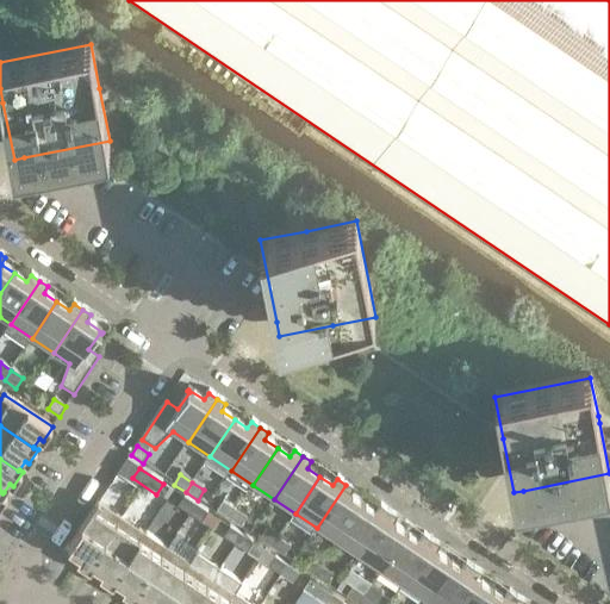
[(338,542),(363,505),(350,497),(354,490),(346,485),(317,528),(338,542)]
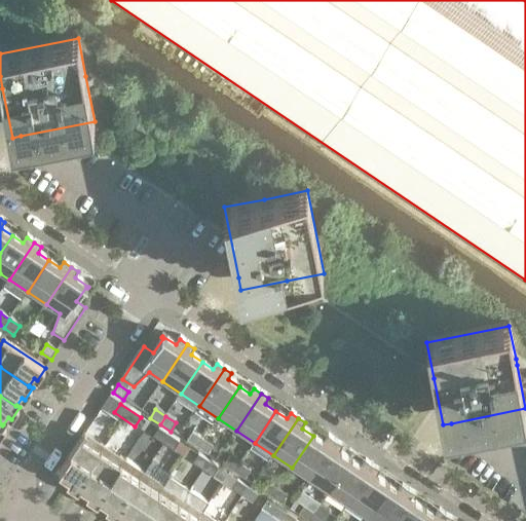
[(180,444),(159,430),(153,439),(174,452),(180,444)]
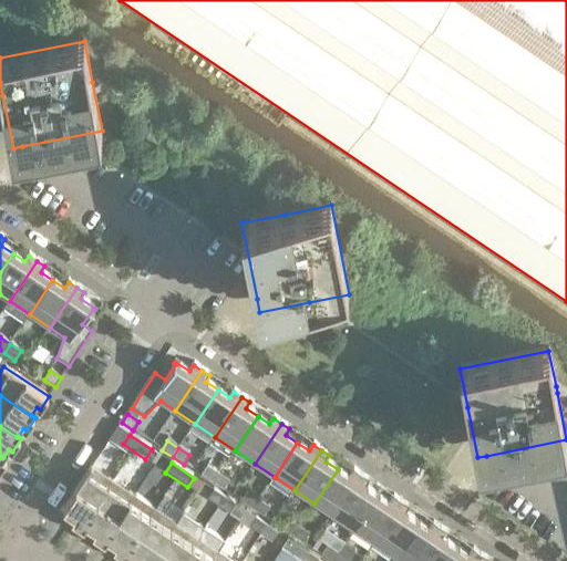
[(213,484),(218,475),(207,467),(202,476),(213,484)]
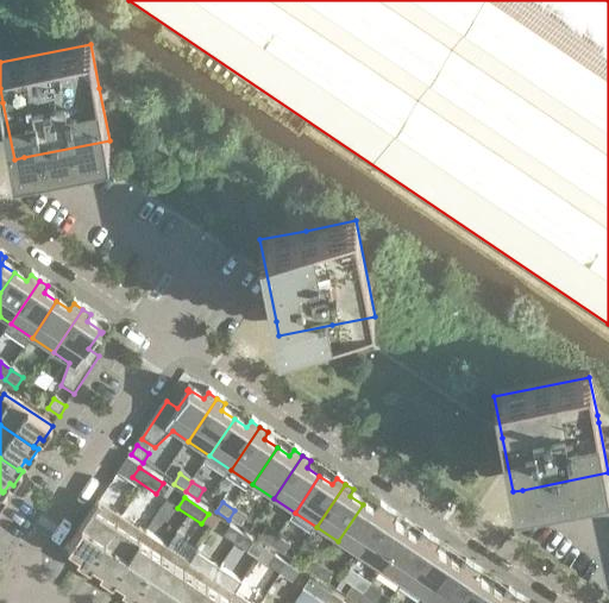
[(89,567),(121,520),(98,503),(68,548),(80,556),(76,559),(89,567)]
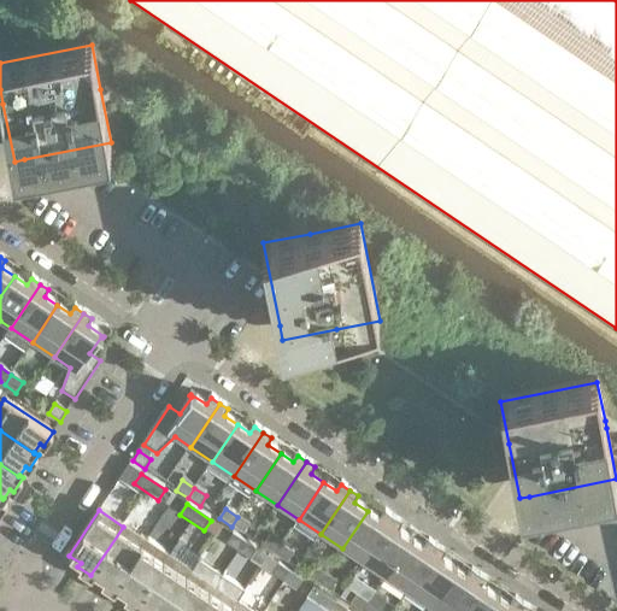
[(364,563),(393,520),(386,513),(380,520),(368,511),(342,548),(364,563)]
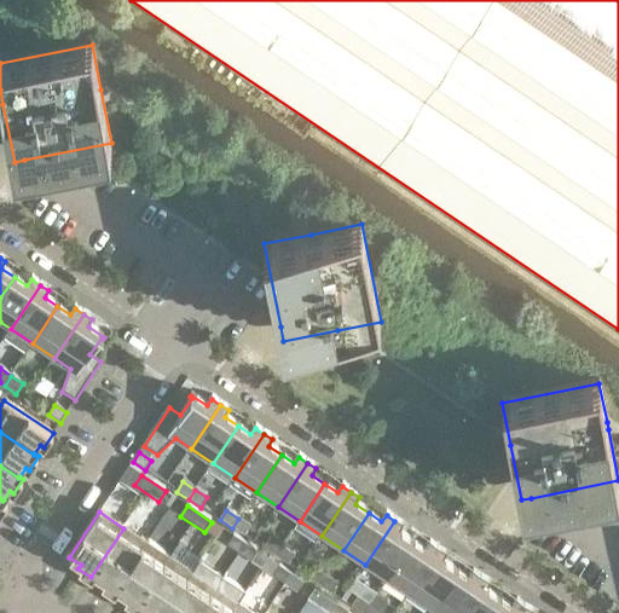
[(244,537),(250,526),(238,519),(232,528),(244,537)]
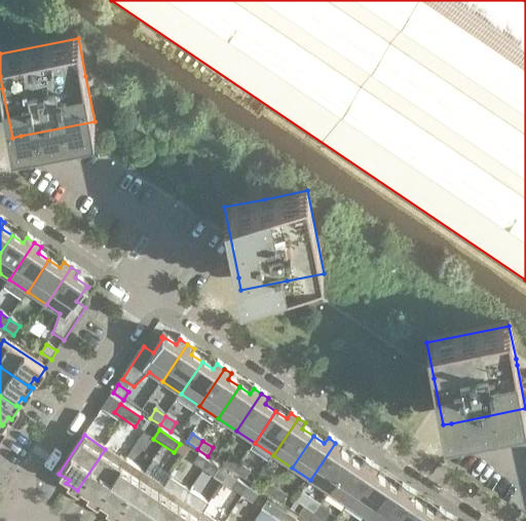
[(329,492),(350,460),(340,453),(343,447),(335,443),(310,480),(329,492)]
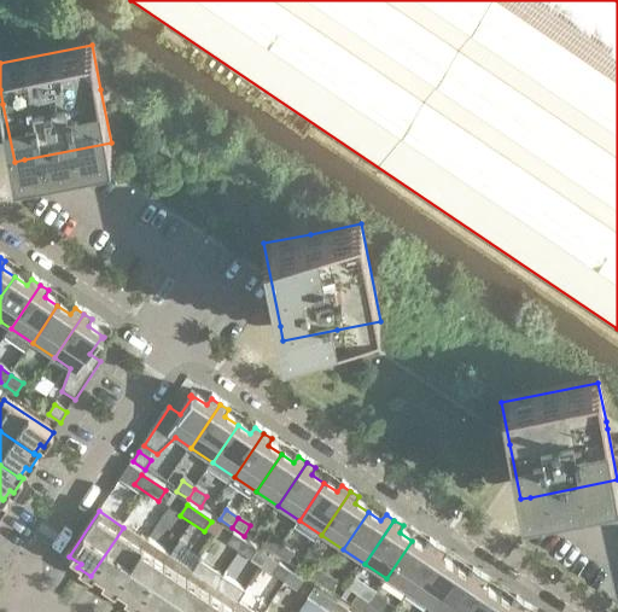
[(114,592),(146,542),(123,528),(91,576),(92,577),(94,573),(104,580),(100,583),(114,592)]
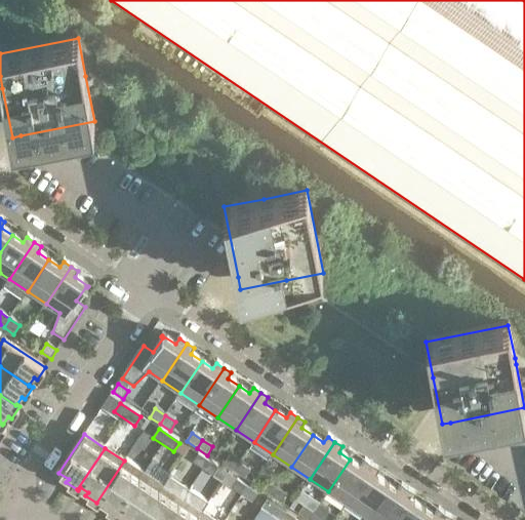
[(218,469),(198,455),(193,464),(212,477),(218,469)]
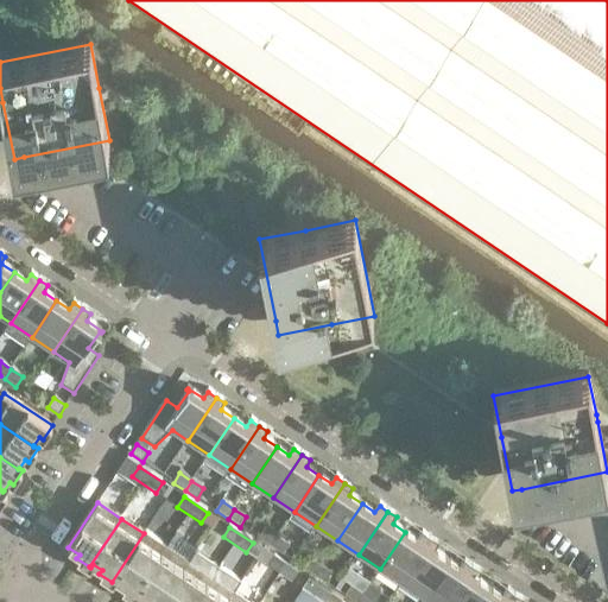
[(271,547),(277,538),(265,530),(259,539),(271,547)]
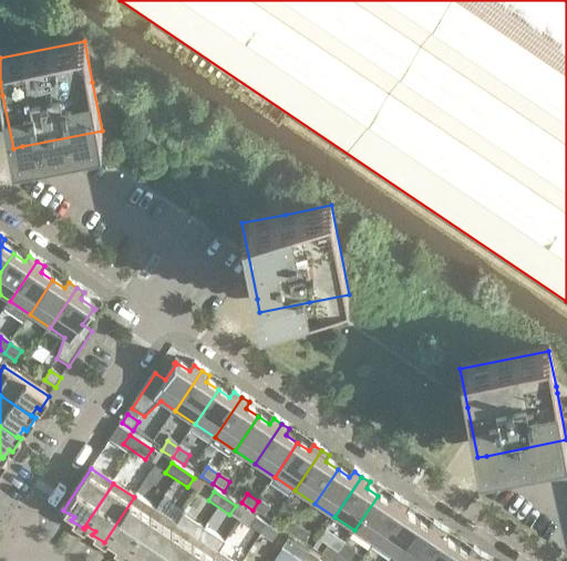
[(374,543),(401,504),(394,498),(389,504),(378,496),(354,530),(374,543)]
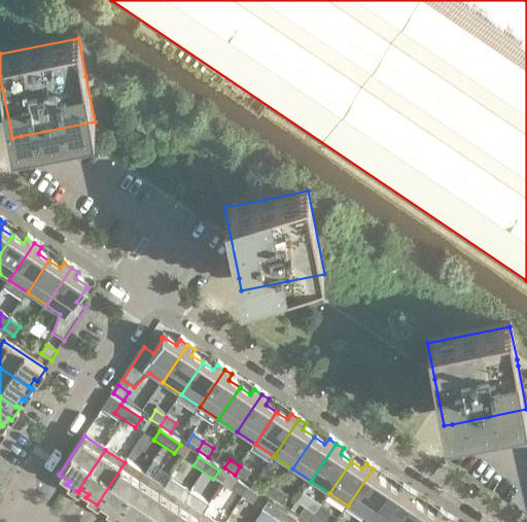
[(116,518),(144,476),(125,462),(97,505),(98,506),(100,502),(107,507),(105,511),(116,518)]
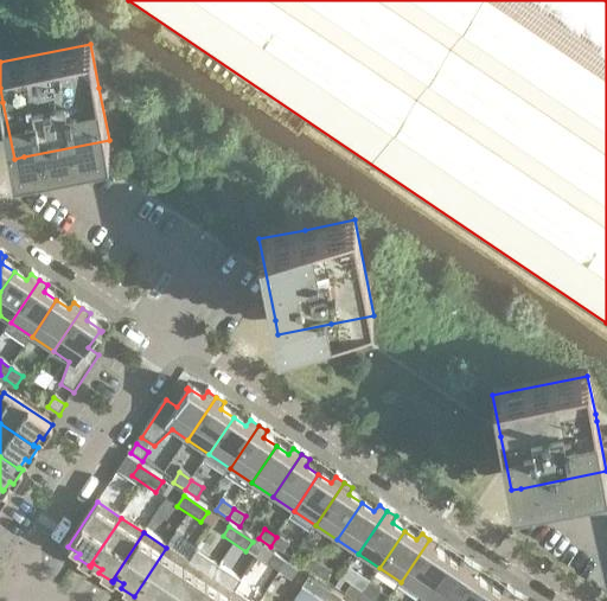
[(282,555),(288,544),(276,537),(270,547),(282,555)]
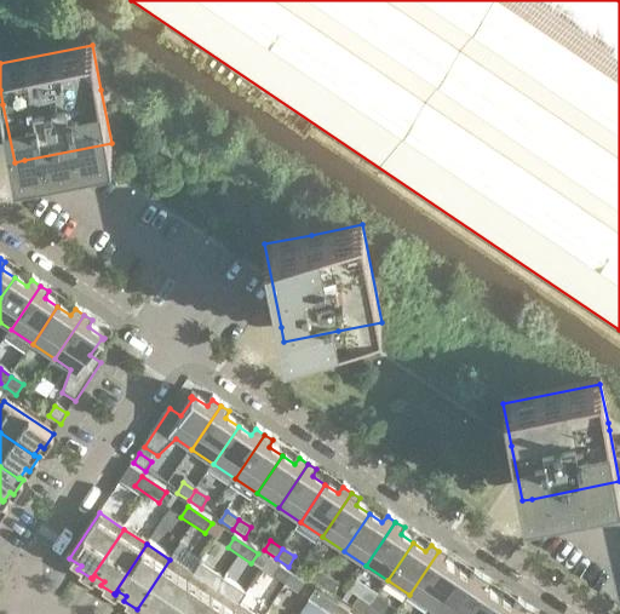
[(431,609),(457,572),(445,563),(448,556),(438,551),(409,595),(431,609)]
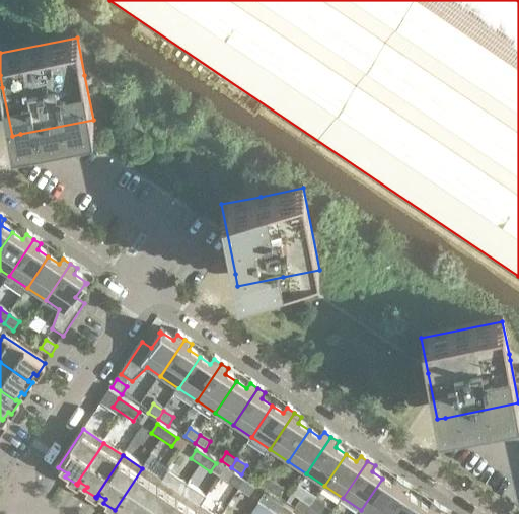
[(139,513),(161,482),(142,468),(115,510),(116,510),(118,507),(125,512),(124,513),(139,513)]
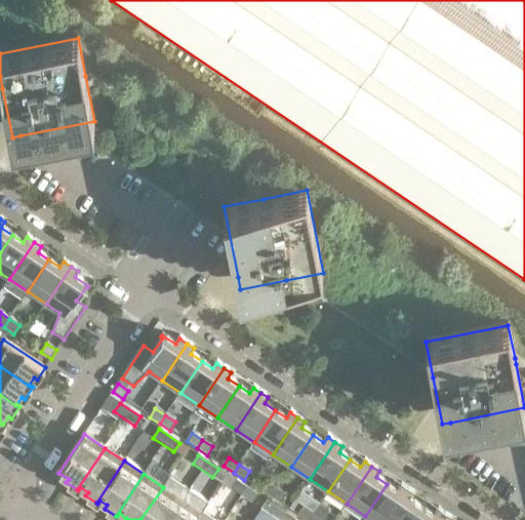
[(257,494),(237,481),(232,490),(251,504),(257,494)]
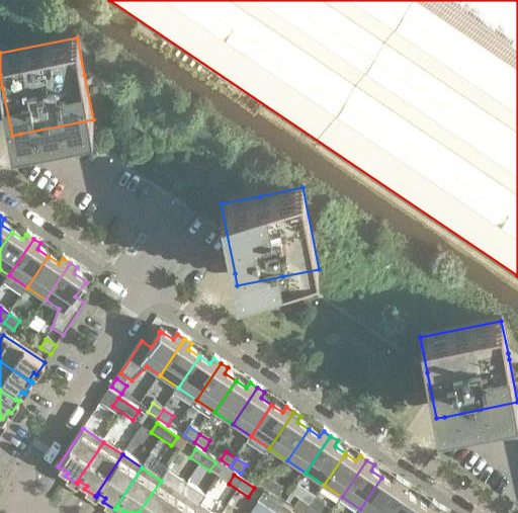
[(267,491),(273,483),(263,476),(257,484),(267,491)]
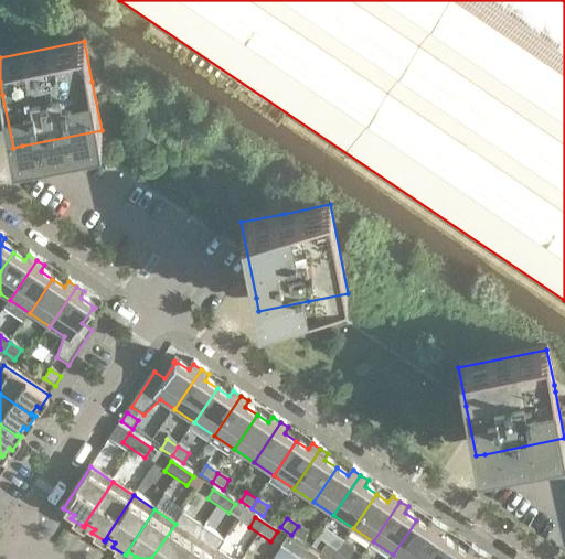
[(418,558),(439,528),(433,523),(427,528),(416,520),(393,555),(398,558),(418,558)]
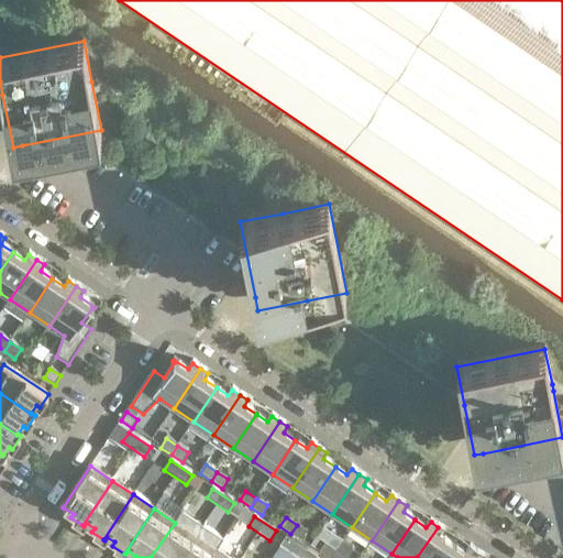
[(181,557),(196,536),(175,523),(151,557),(181,557)]
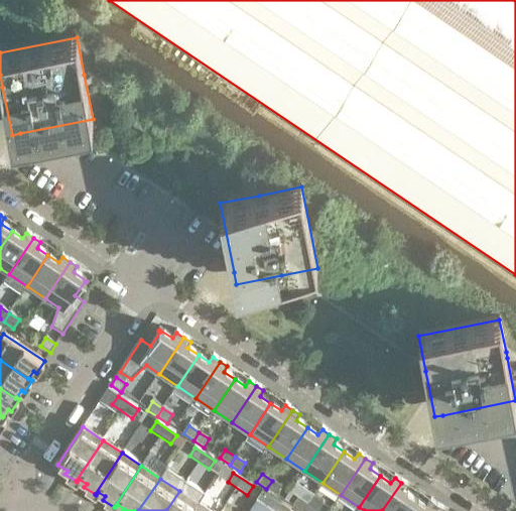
[(276,496),(282,487),(272,481),(266,489),(276,496)]
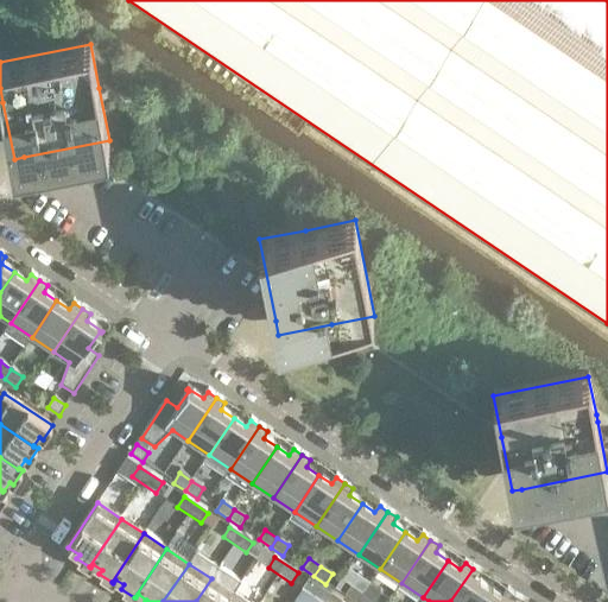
[(482,601),(491,589),(477,581),(482,574),(473,569),(450,601),(482,601)]
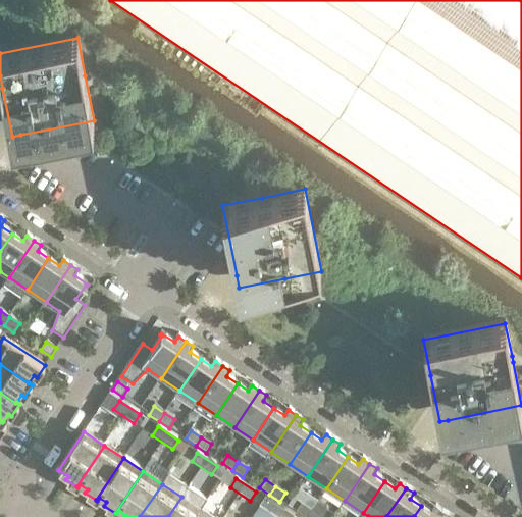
[(197,516),(201,510),(181,497),(168,516),(197,516)]
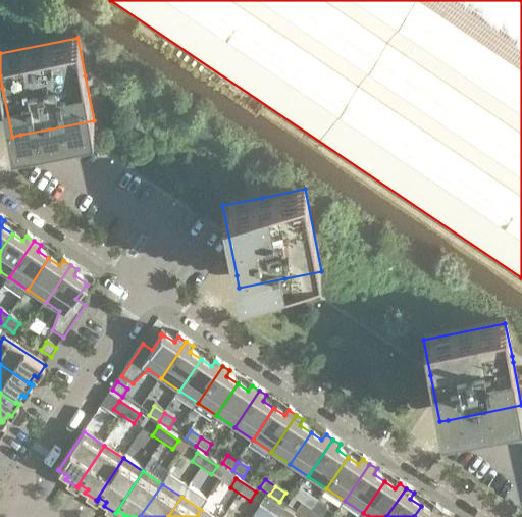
[(292,516),(274,504),(268,513),(273,516),(292,516)]
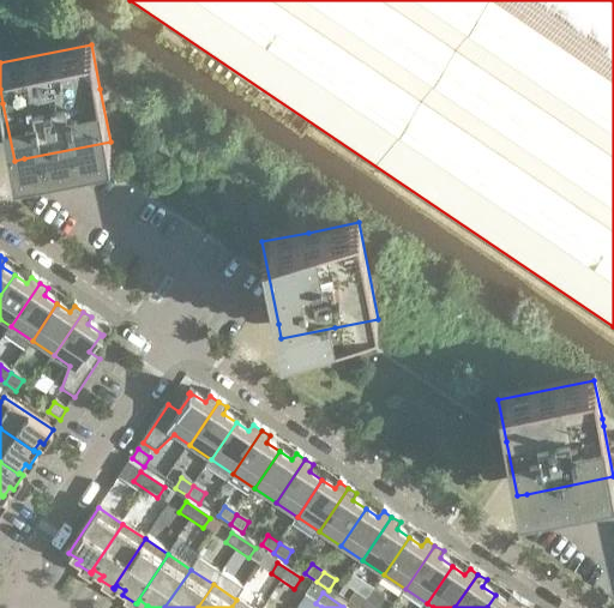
[(362,607),(367,601),(355,593),(348,603),(354,607),(362,607)]
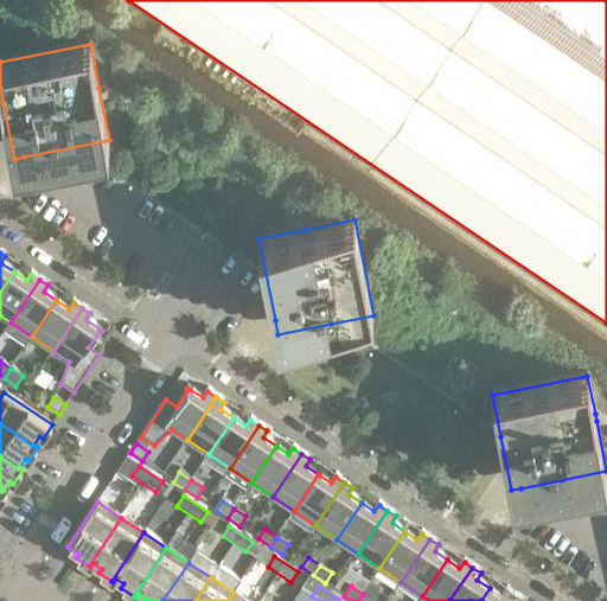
[(512,600),(515,596),(508,590),(502,596),(490,588),(481,600),(512,600)]
